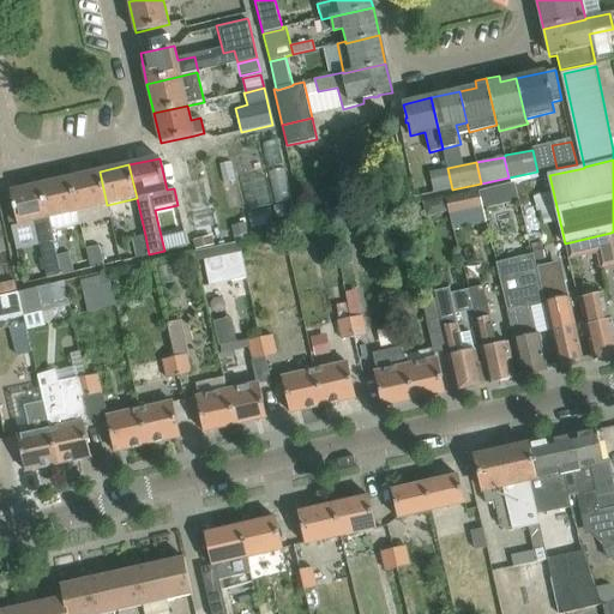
[(452,190),(447,168),(429,172),(434,193),(452,190)]
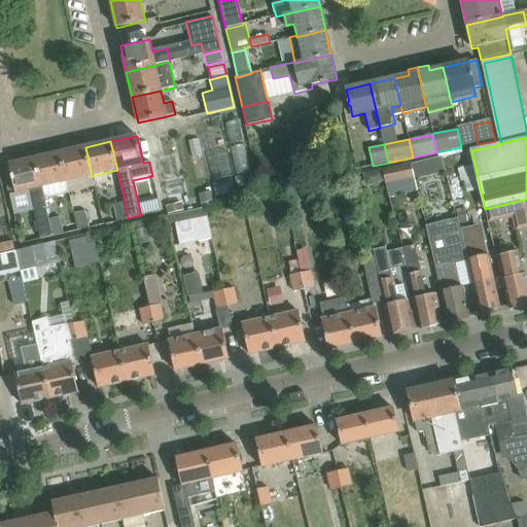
[(92,176),(85,147),(60,153),(67,182),(92,176)]
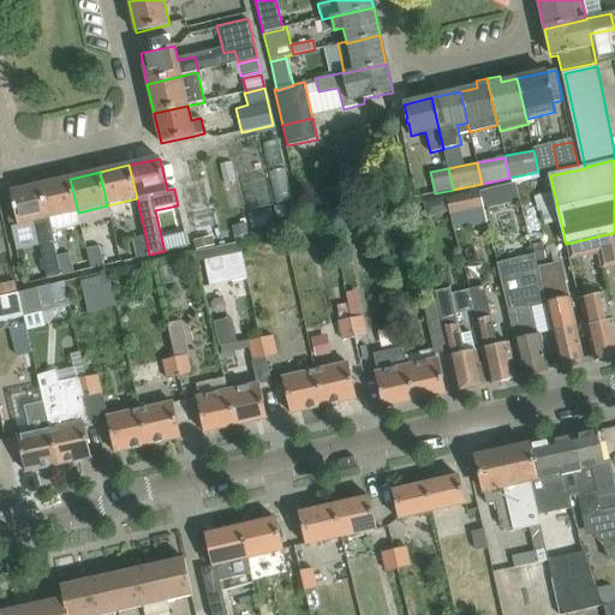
[(78,213),(70,179),(41,185),(48,219),(78,213)]
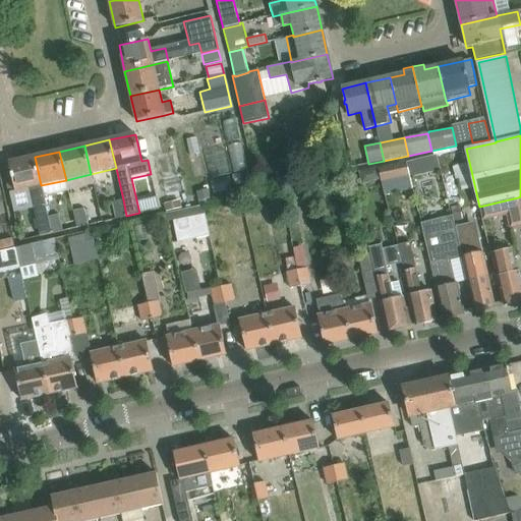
[(41,185),(35,157),(9,163),(15,191),(29,188),(34,208),(46,206),(41,185)]
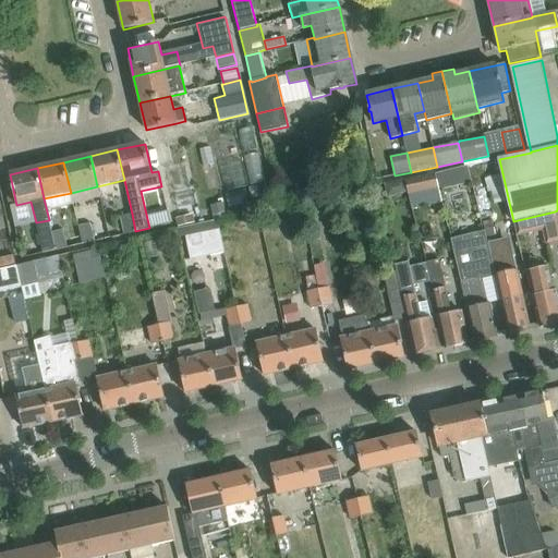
[(436,185),(433,173),(404,179),(408,193),(426,189),(433,186),(436,185)]
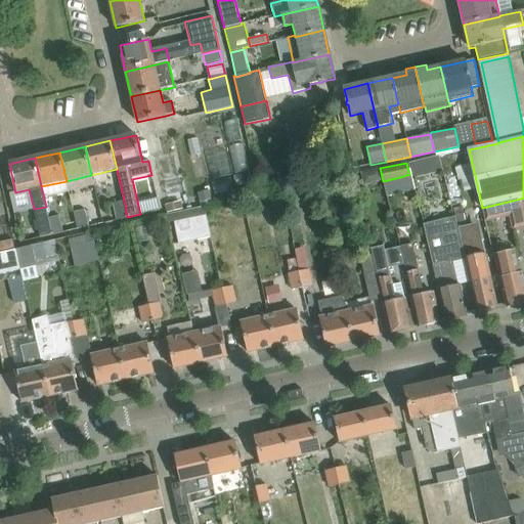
[(379,170),(361,174),(364,185),(382,181),(379,170)]
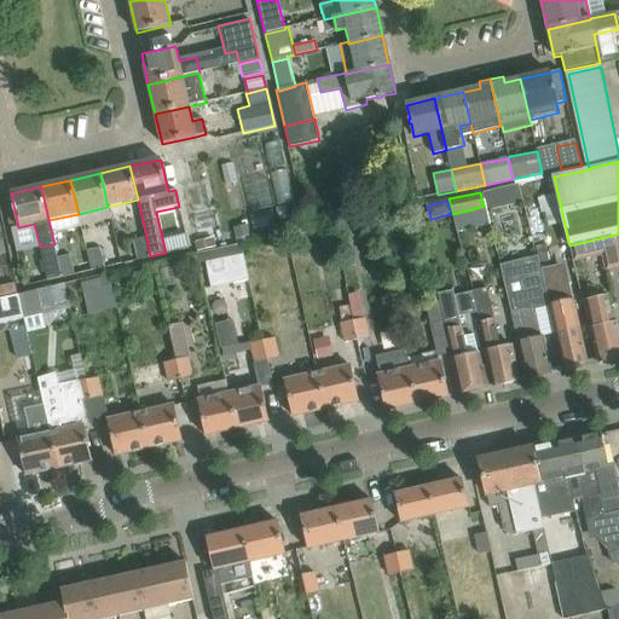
[(247,226),(235,229),(238,247),(250,244),(247,226)]
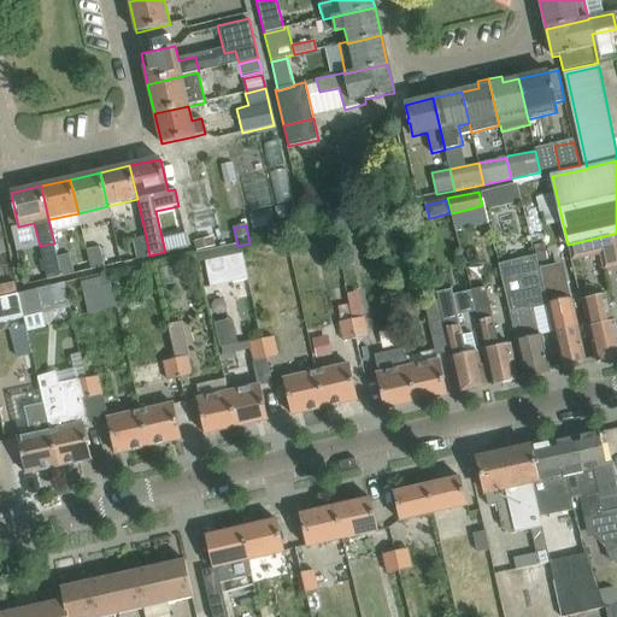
[(616,248),(613,234),(568,245),(571,262),(600,256),(604,272),(616,269),(616,248)]
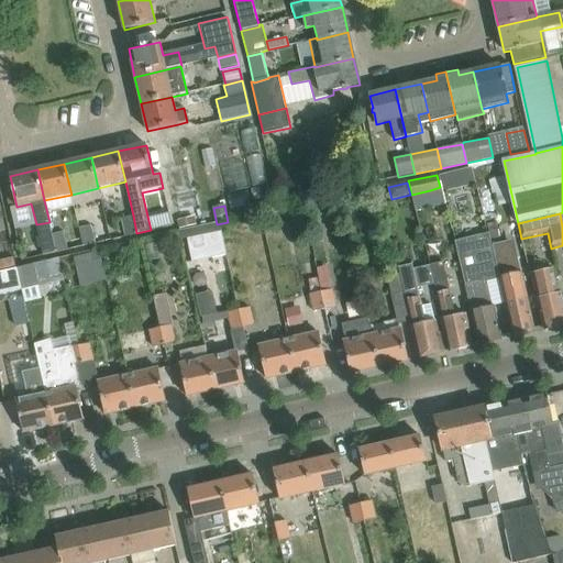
[(136,233),(133,216),(121,218),(125,235),(136,233)]
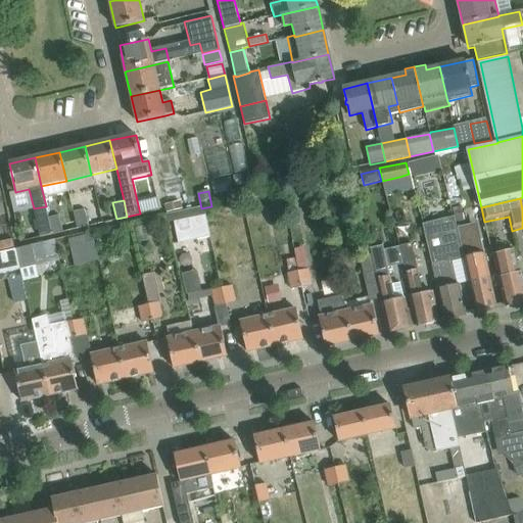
[(462,205),(452,208),(454,217),(455,222),(465,220),(462,205)]
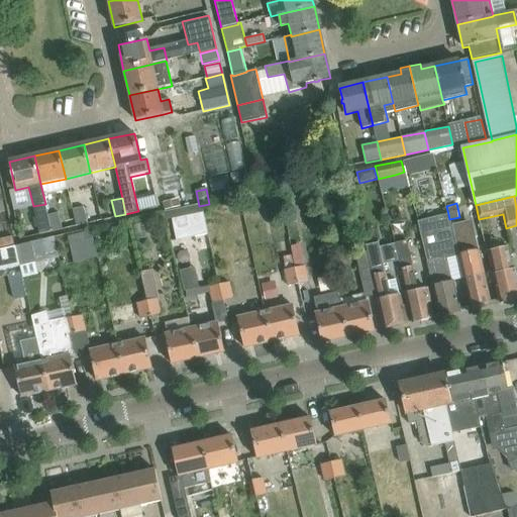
[(73,209),(76,225),(87,223),(83,207),(73,209)]
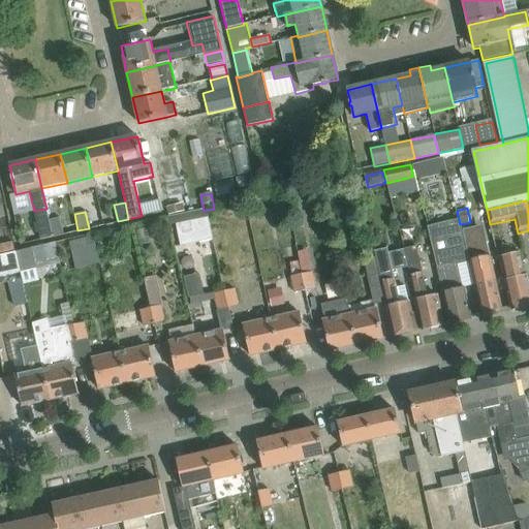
[(210,216),(196,218),(174,223),(179,246),(215,239),(210,216)]
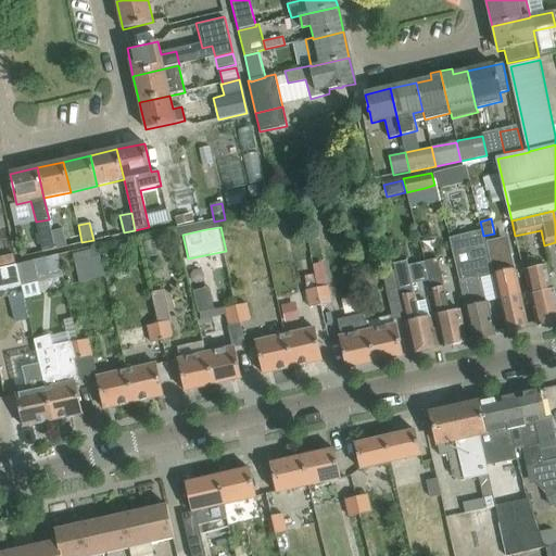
[(66,245),(62,228),(51,231),(55,249),(66,245)]
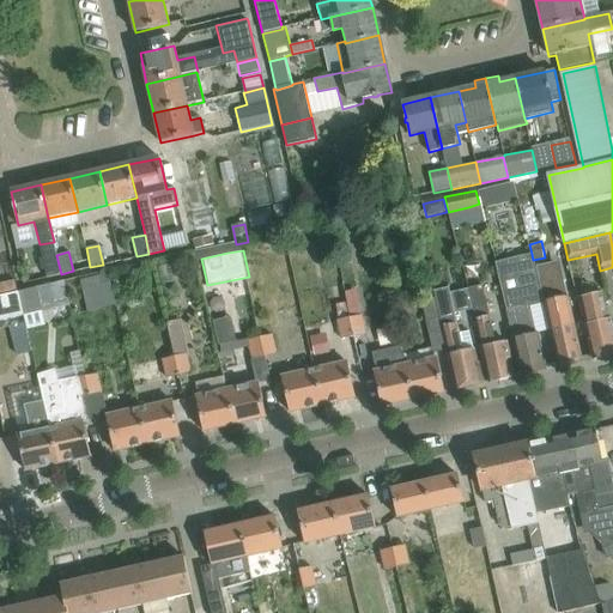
[(534,267),(535,267),(533,260),(532,254),(496,262),(521,376),(546,370),(539,335),(536,335),(530,305),(542,302),(534,267)]
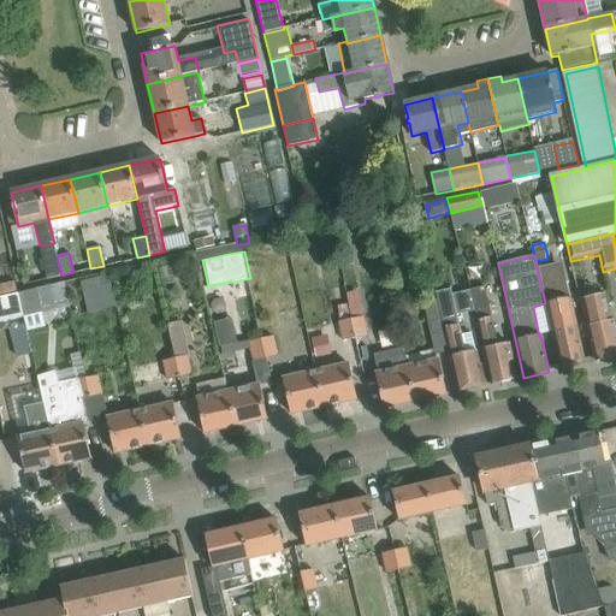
[(60,276),(55,256),(45,259),(45,264),(46,268),(48,278),(60,276)]
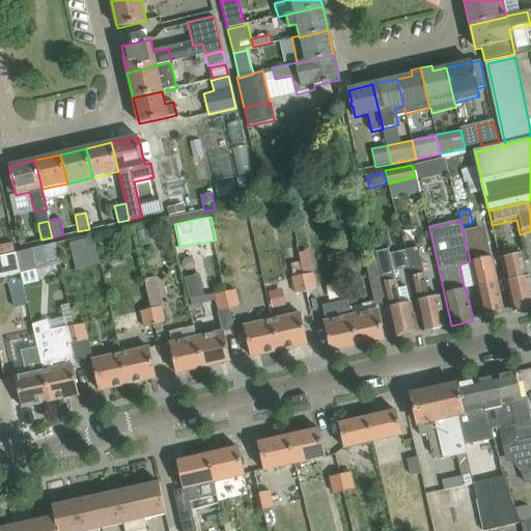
[(101,264),(93,236),(68,243),(76,271),(101,264)]
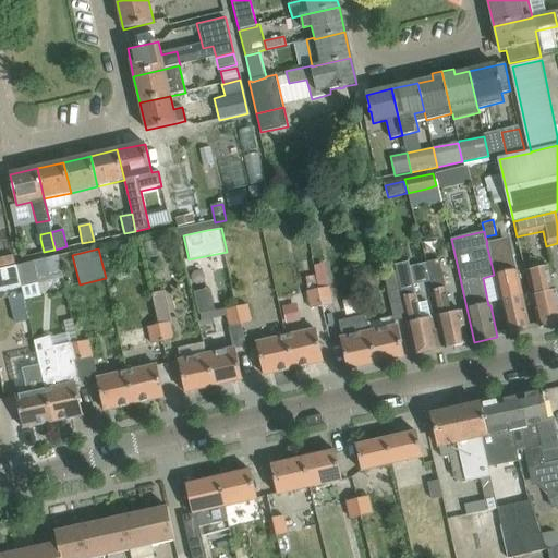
[(507,250),(489,254),(509,335),(530,330),(522,296),(517,271),(512,273),(507,250)]
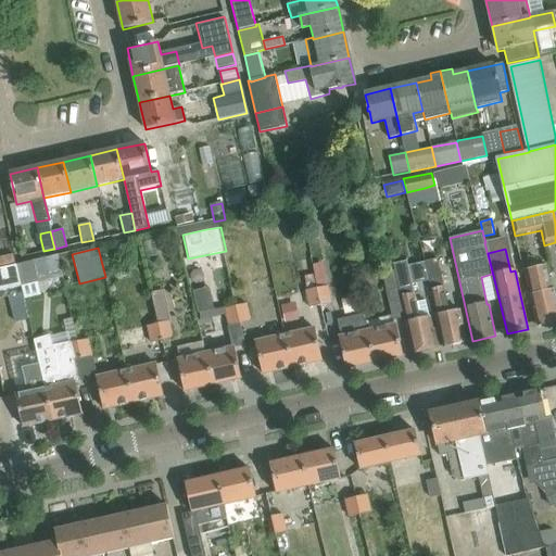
[(438,258),(425,261),(426,263),(429,280),(431,290),(439,326),(443,348),(466,342),(462,321),(462,319),(459,312),(450,314),(444,288),(438,258)]
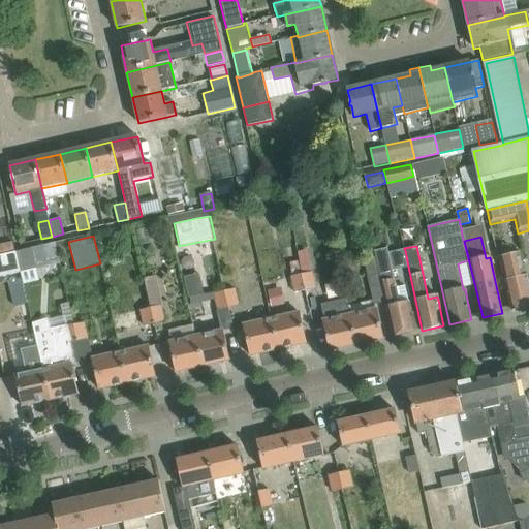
[(32,248),(18,251),(22,272),(36,269),(32,248)]
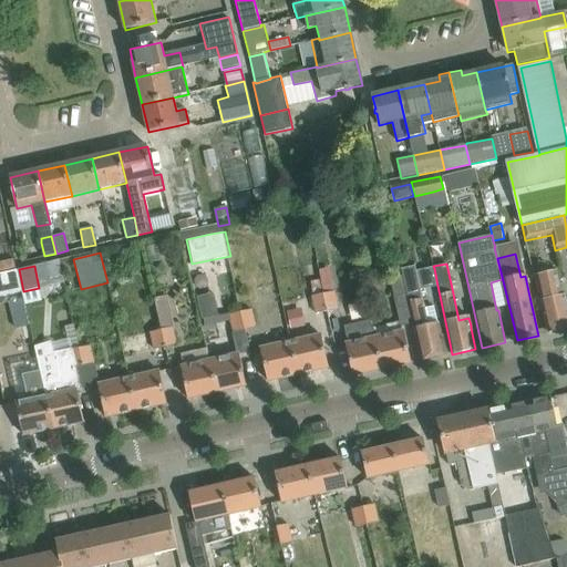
[(400,277),(412,326),(414,325),(422,361),(445,356),(439,325),(428,327),(422,301),(415,266),(401,269),(402,276),(400,277)]
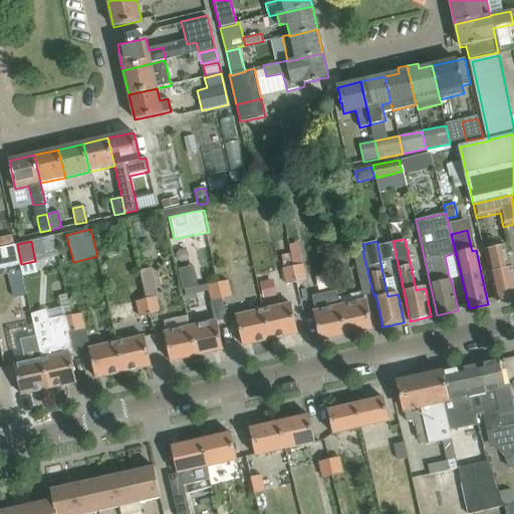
[(17,244),(0,248),(0,268),(21,264),(17,244)]
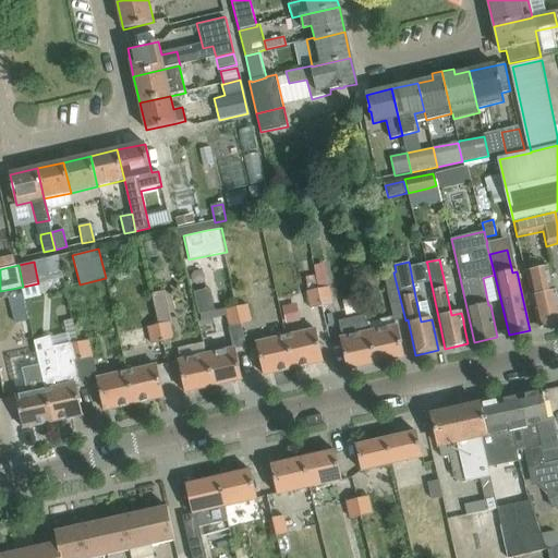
[(528,271),(540,328),(557,323),(557,301),(556,291),(553,291),(547,267),(528,271)]
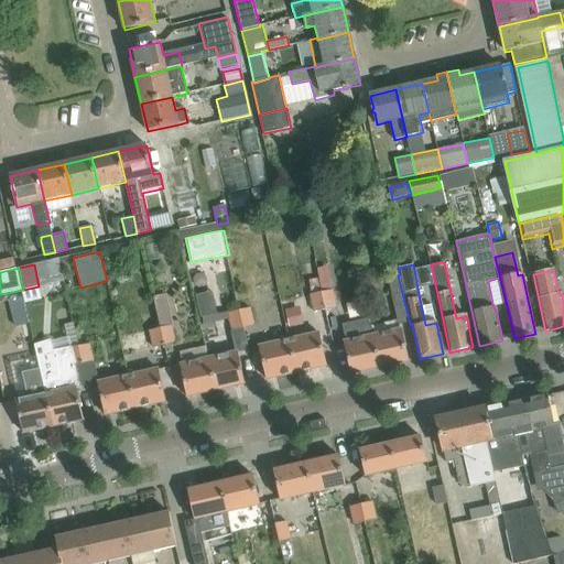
[(399,326),(410,324),(398,275),(388,277),(399,326)]
